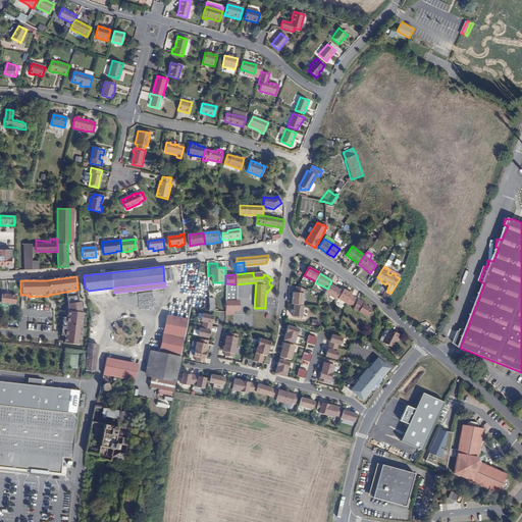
[(236,300),(236,284),(225,283),(224,300),(236,300)]
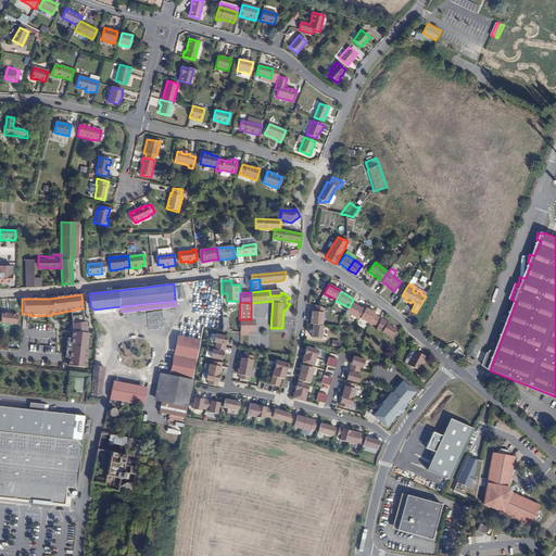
[(356,304),(352,302),(349,307),(345,312),(357,318),(357,317),(363,308),(358,307),(356,305),(356,304)]
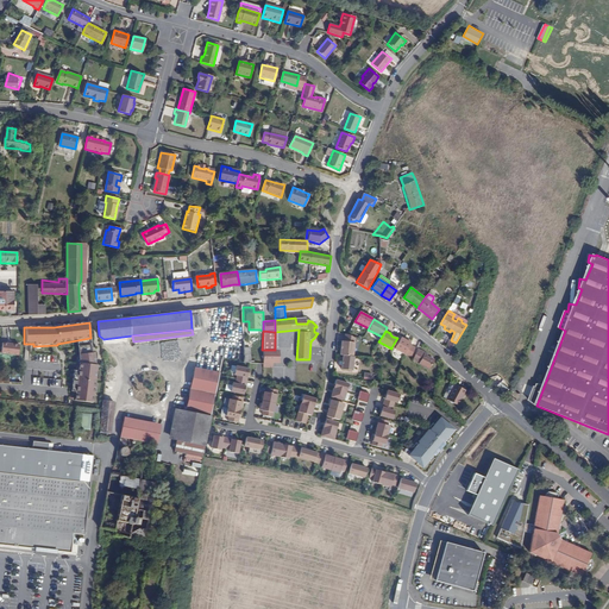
[(341,341),(340,355),(352,356),(355,343),(355,338),(349,334),(347,334),(345,334),(345,341),(341,341)]
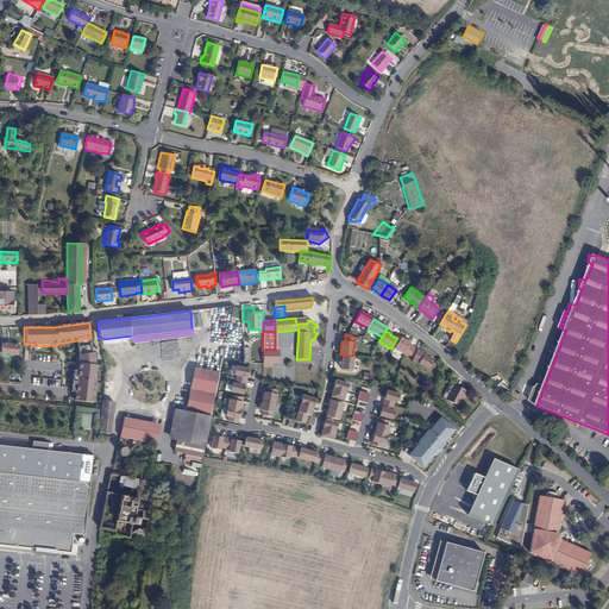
[(401,338),(395,349),(405,355),(412,341),(407,339),(406,340),(401,338)]
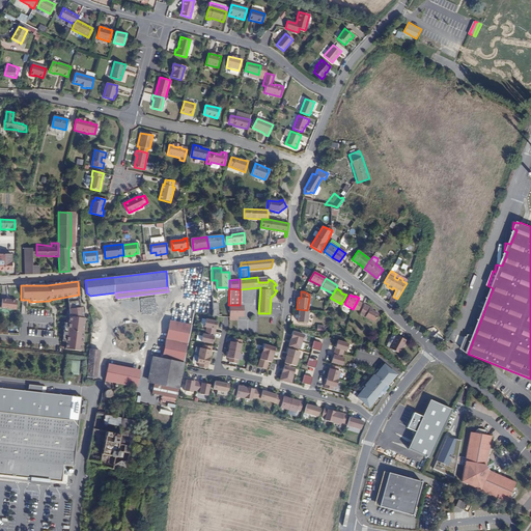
[(18,301),(3,299),(2,308),(17,309),(18,301)]
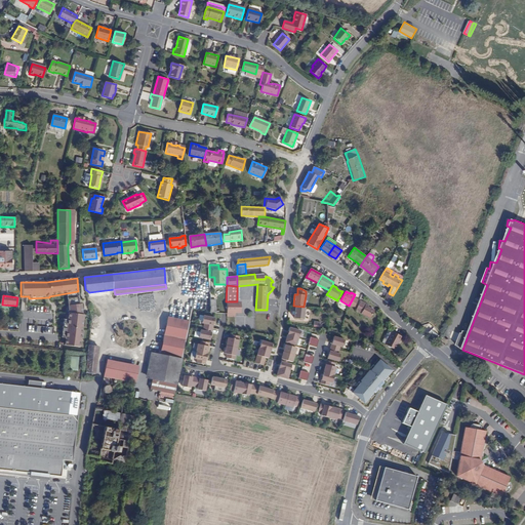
[(368,306),(360,300),(359,300),(357,309),(356,311),(368,318),(372,311),(367,307),(368,306)]
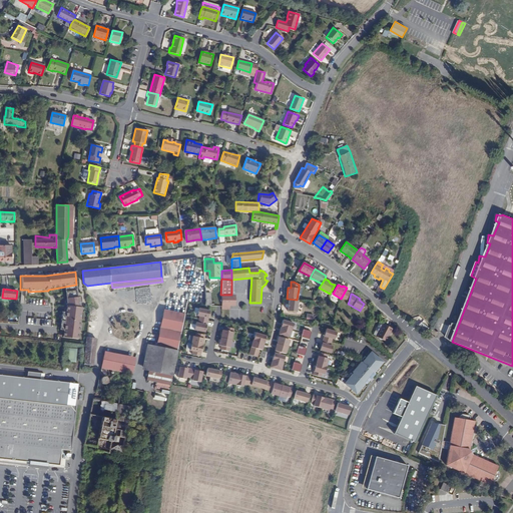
[(220,295),(220,310),(229,310),(229,306),(234,306),(234,295),(231,295),(220,295)]
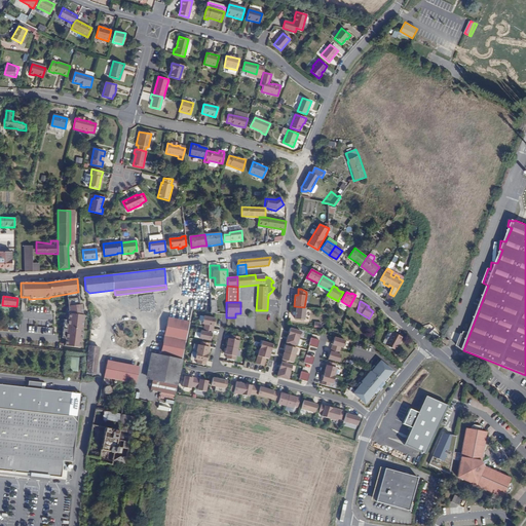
[(82,305),(68,306),(68,313),(64,346),(81,348),(83,315),(82,315),(82,305)]
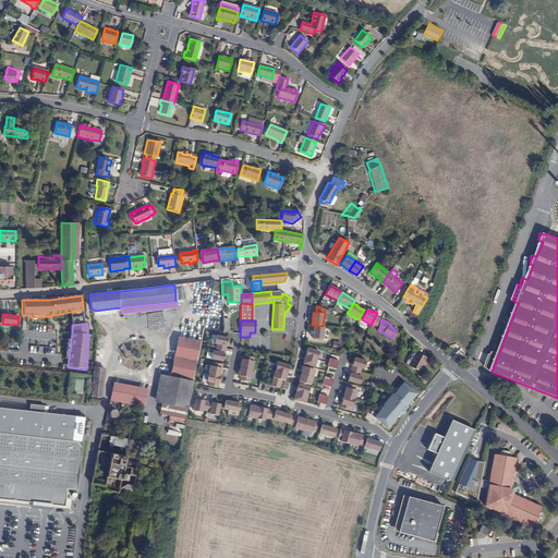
[(325,327),(314,326),(313,338),(323,339),(325,327)]
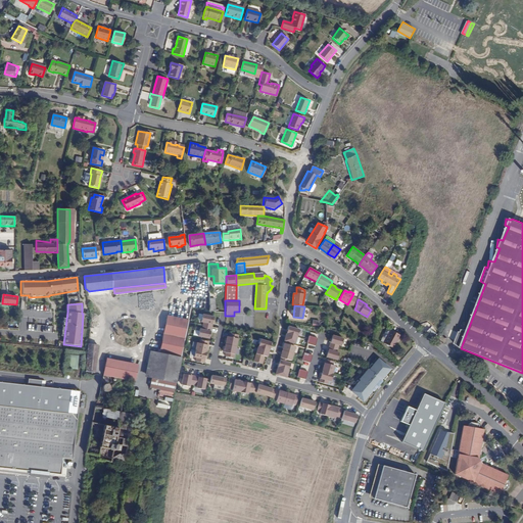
[(214,317),(202,315),(201,322),(203,322),(202,326),(211,328),(214,317)]
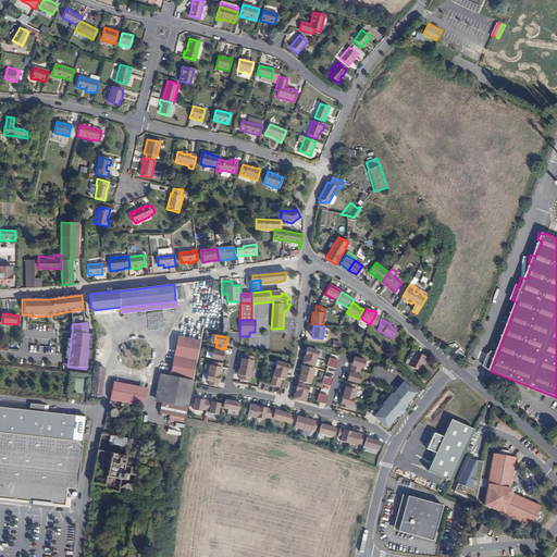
[(197,360),(201,341),(178,336),(174,356),(197,360)]
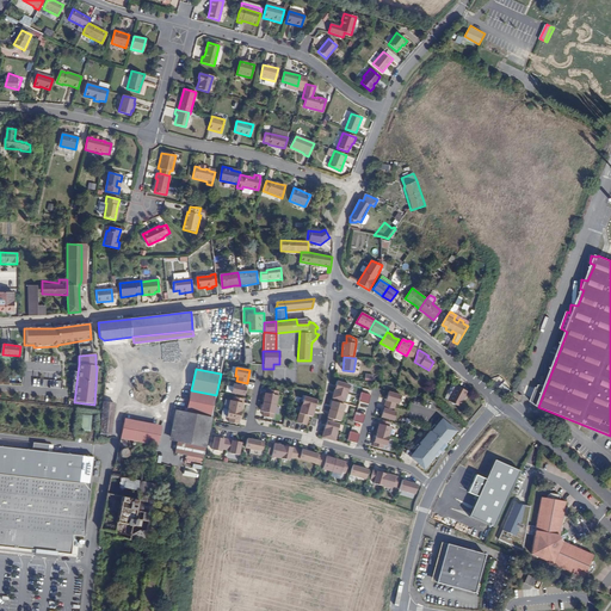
[(247,383),(236,381),(236,384),(233,384),(232,393),(245,395),(247,383)]
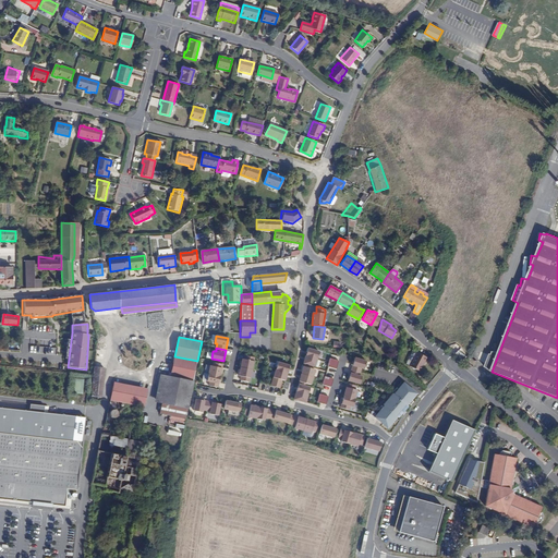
[(307,348),(305,355),(317,360),(319,352),(307,348)]
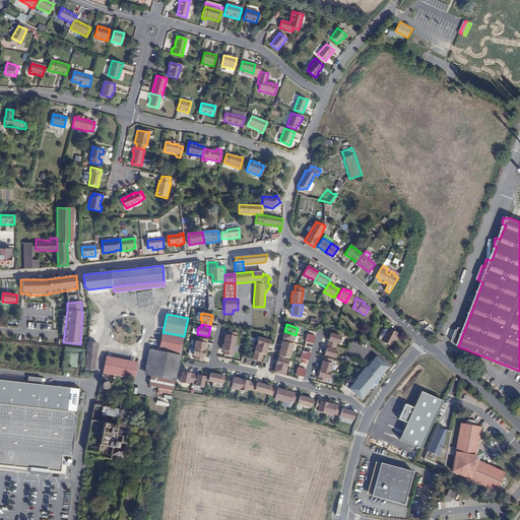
[(398,333),(388,328),(386,332),(387,333),(383,341),(390,345),(395,337),(398,333)]
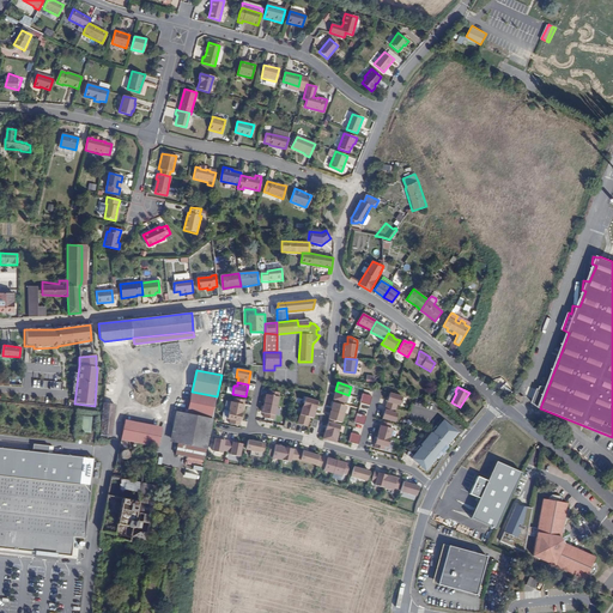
[(279,393),(269,390),(268,395),(266,394),(263,404),(277,406),(279,393)]
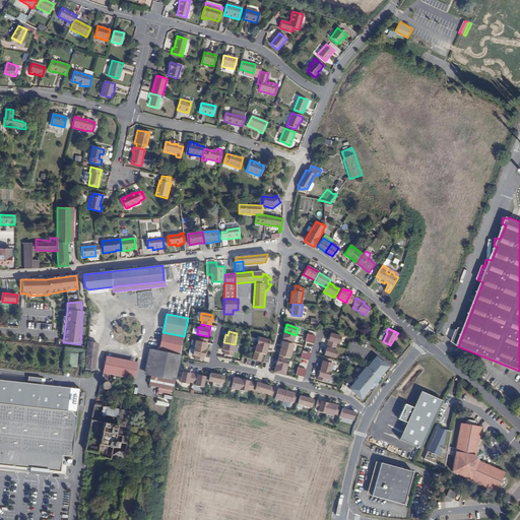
[(296,335),(284,331),(282,338),(283,339),(293,341),(294,341),(296,335)]
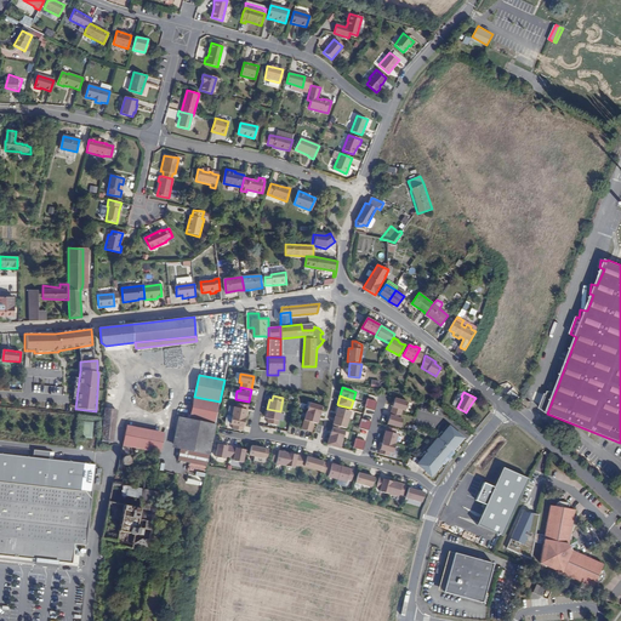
[(220,402),(194,397),(189,419),(182,417),(177,448),(180,449),(197,453),(194,463),(206,466),(220,402)]
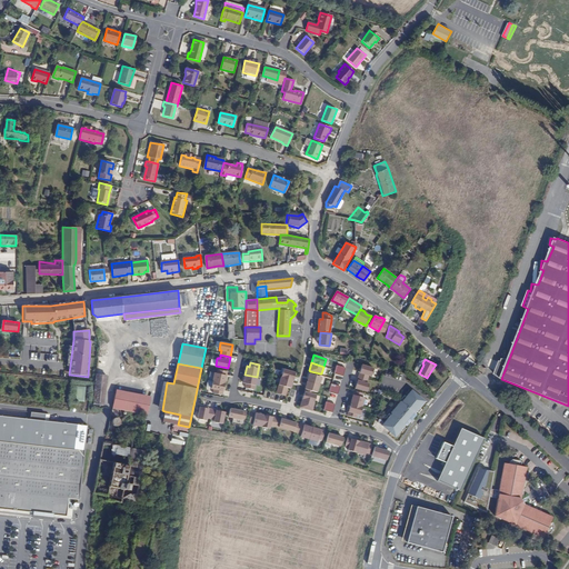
[(372,368),(360,365),(357,376),(367,379),(368,376),(370,376),(372,368)]
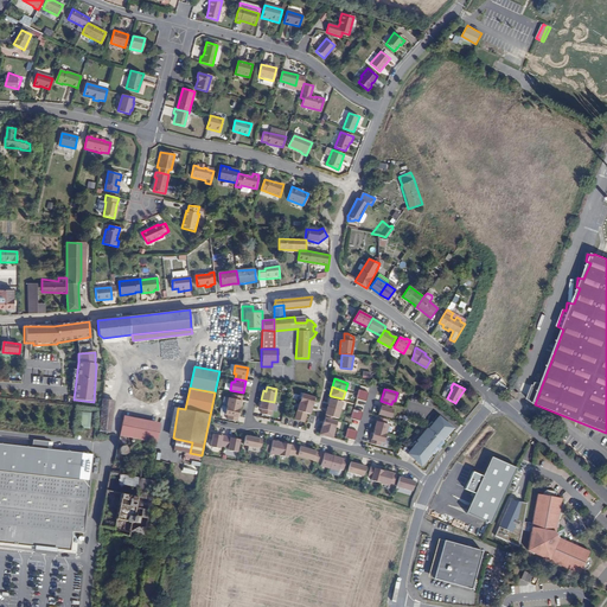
[(242,396),(232,394),(231,398),(229,398),(227,407),(240,409),(242,396)]
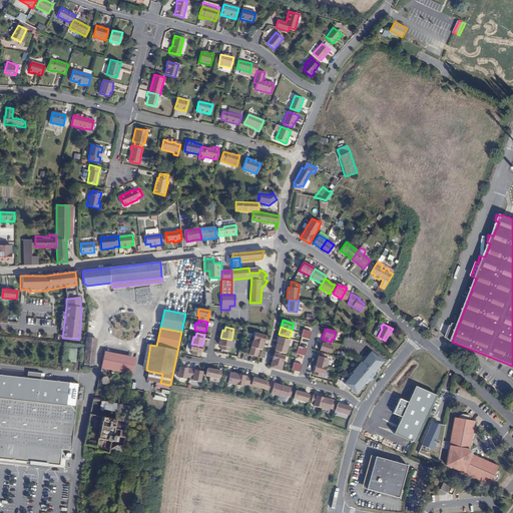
[(255,333),(253,340),(264,343),(266,336),(255,333)]
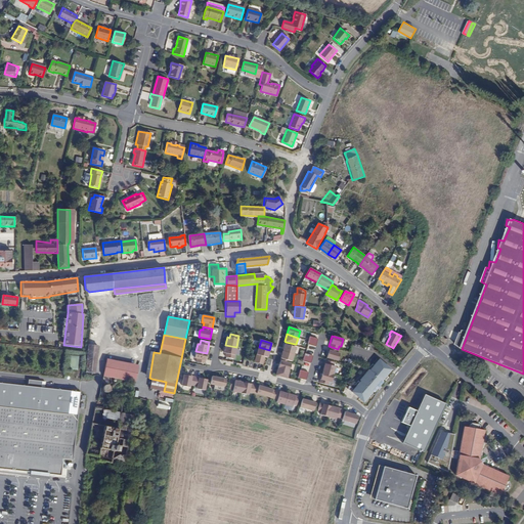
[(87,357),(96,358),(98,345),(89,344),(87,357)]
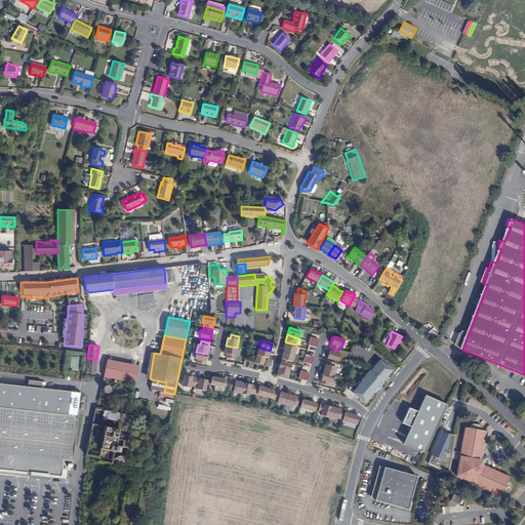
[(294,348),(285,345),(283,352),(294,355),(296,348),(294,348)]
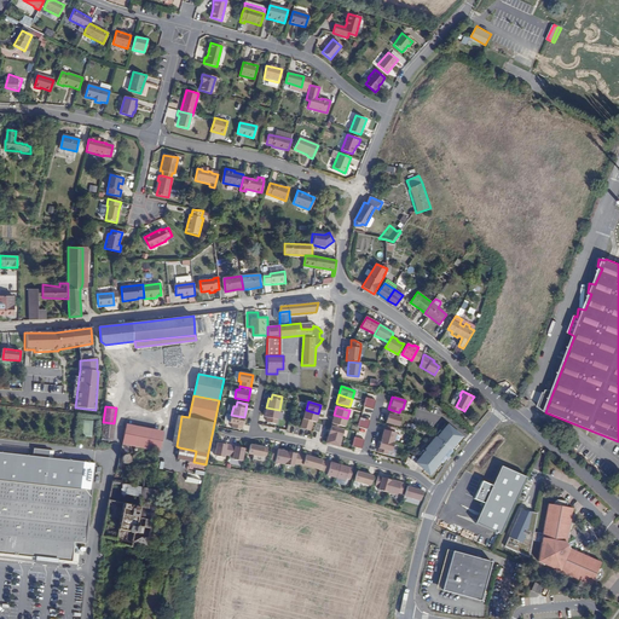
[(267,417),(266,422),(277,424),(279,410),(266,408),(265,417),(267,417)]
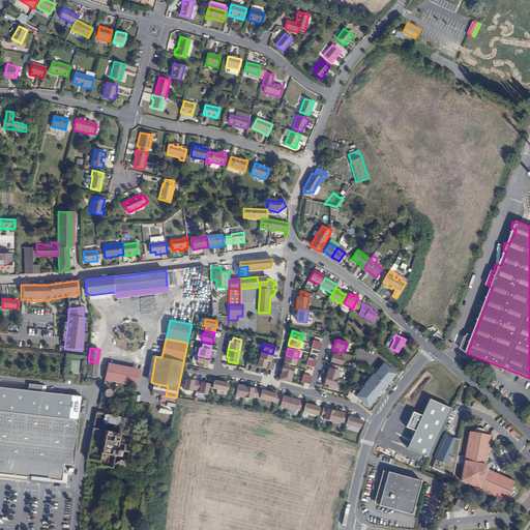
[(342,353),(332,350),(329,361),(341,364),(343,357),(341,357),(342,353)]
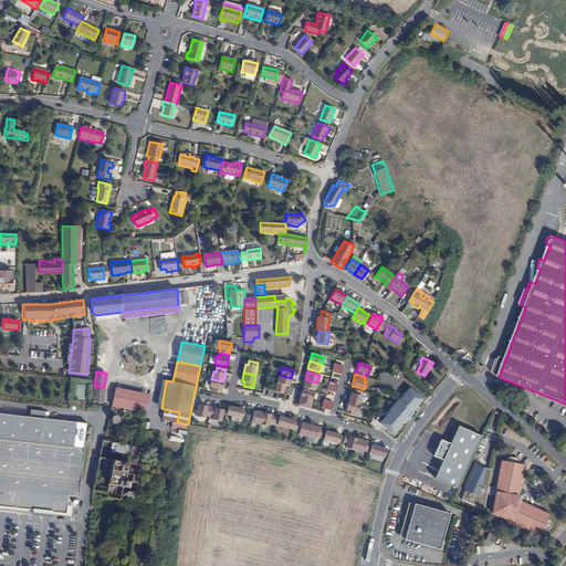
[(291,378),(280,375),(278,383),(289,386),(291,378)]
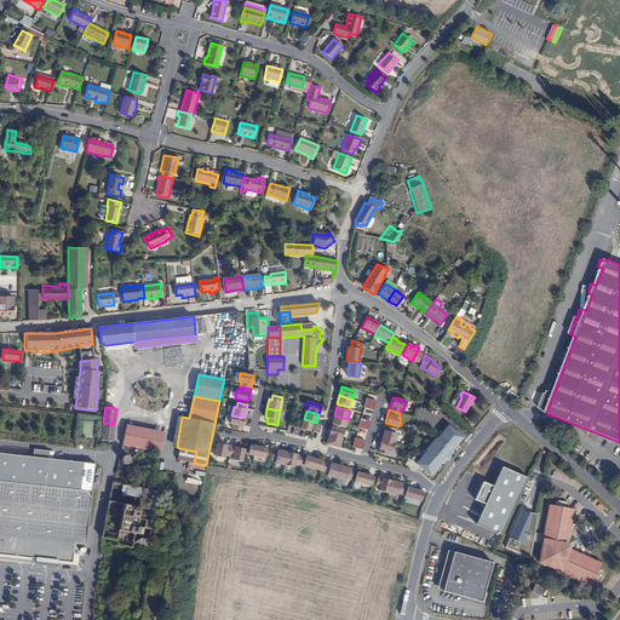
[(245,418),(231,415),(230,424),(233,424),(231,429),(242,431),(245,418)]
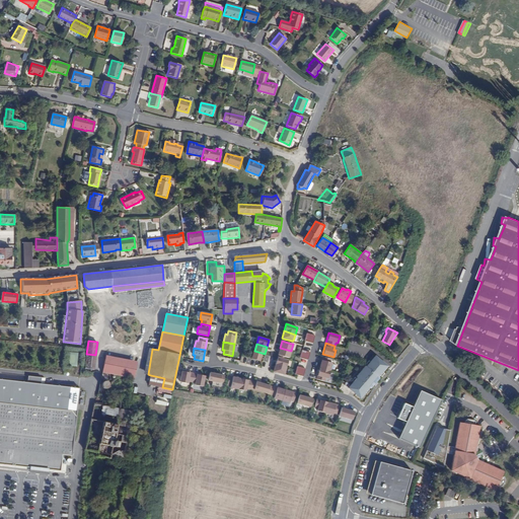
[(291,351),(280,348),(278,355),(287,357),(289,358),(291,351)]
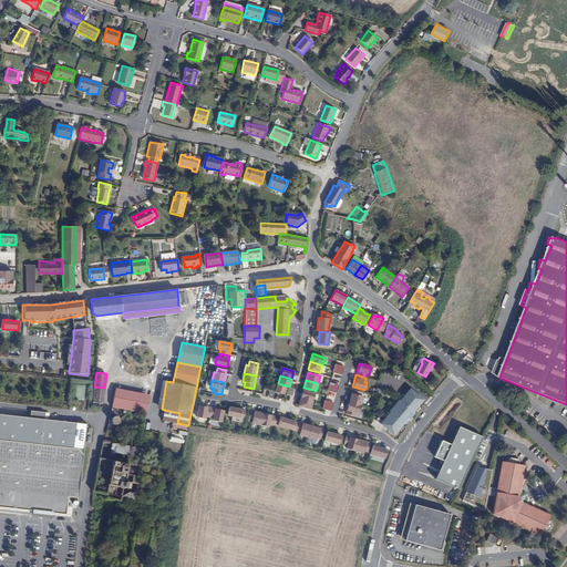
[(162,409),(166,381),(163,381),(157,408),(162,409)]
